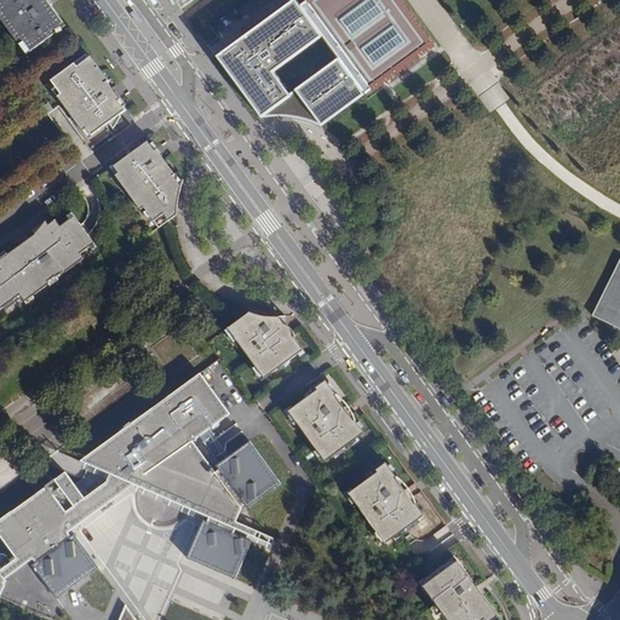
[(30,52),(53,34),(51,32),(63,21),(51,5),(52,4),(50,0),(49,0),(47,3),(45,0),(0,0),(0,17),(17,40),(21,38),(30,52)]
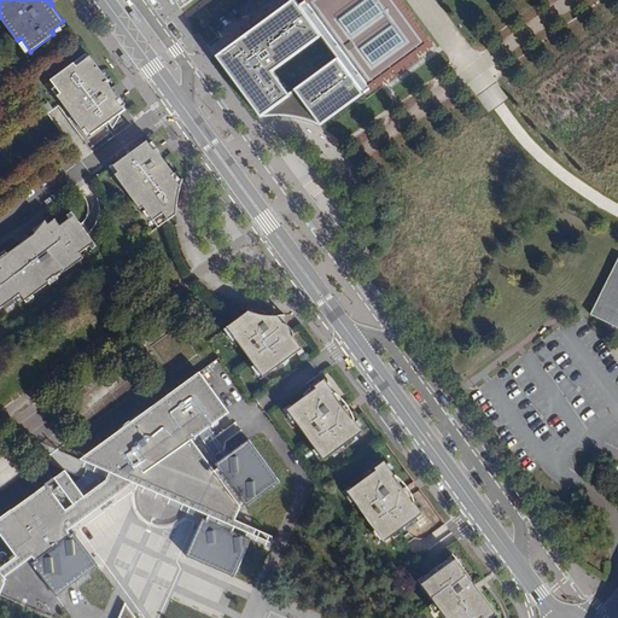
[(275,106),(284,117),(301,120),(319,126),(362,94),(336,57),(285,94),(269,73),(320,35),(297,5),(293,0),(290,0),(213,57),(258,118),(275,106)]
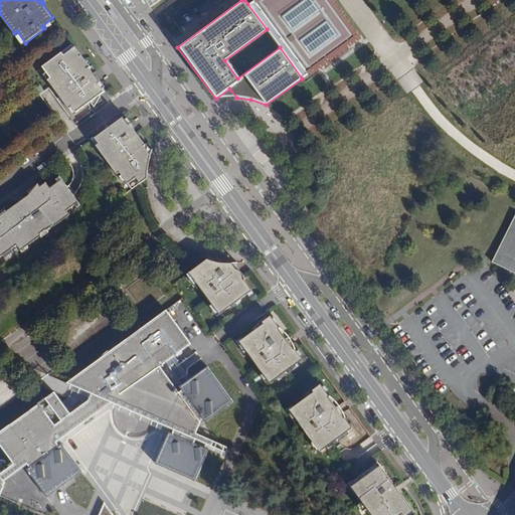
[(252,0),(247,4),(267,29),(280,47),(302,78),(315,69),(316,70),(320,67),(319,66),(357,38),(329,0),(252,0)]
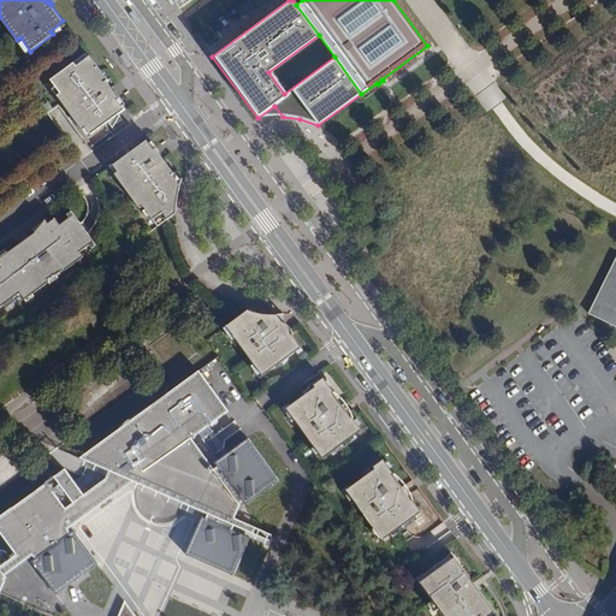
[(65,24),(63,21),(51,31),(53,34),(65,24)]
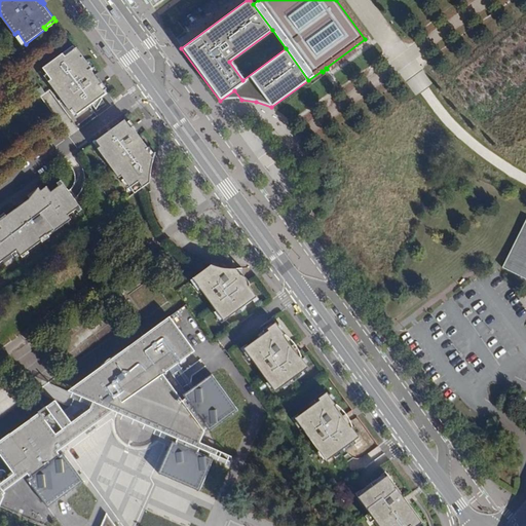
[(178,20),(168,27),(177,38),(186,31),(178,20)]
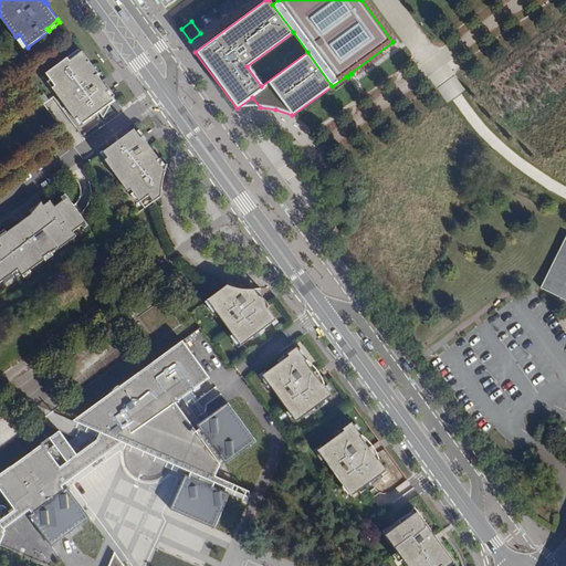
[(82,52),(80,49),(67,58),(70,61),(82,52)]
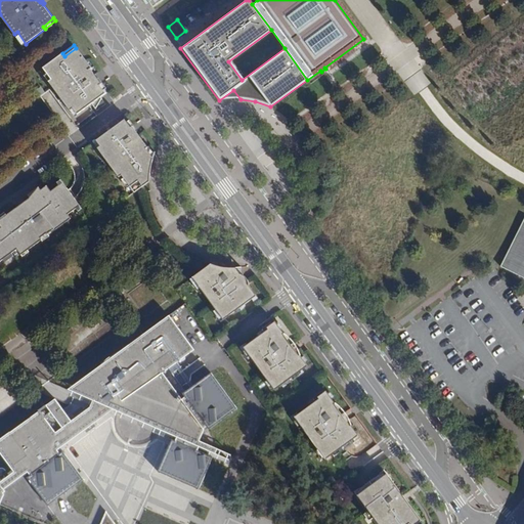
[(102,98),(101,96),(97,92),(97,88),(96,86),(95,87),(92,83),(95,80),(95,76),(76,48),(64,56),(62,53),(43,68),(47,73),(51,78),(48,80),(53,87),(69,108),(73,106),(77,114),(91,103),(95,108),(102,98)]
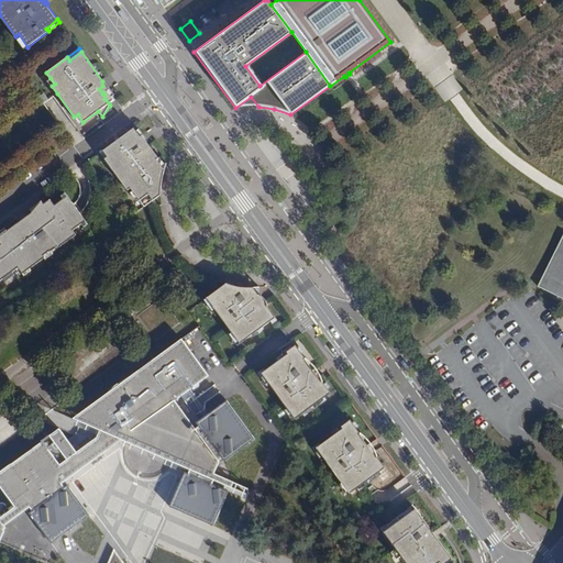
[(109,90),(102,81),(102,86),(99,89),(102,94),(103,92),(105,95),(105,99),(109,103),(114,100),(108,91),(109,90)]
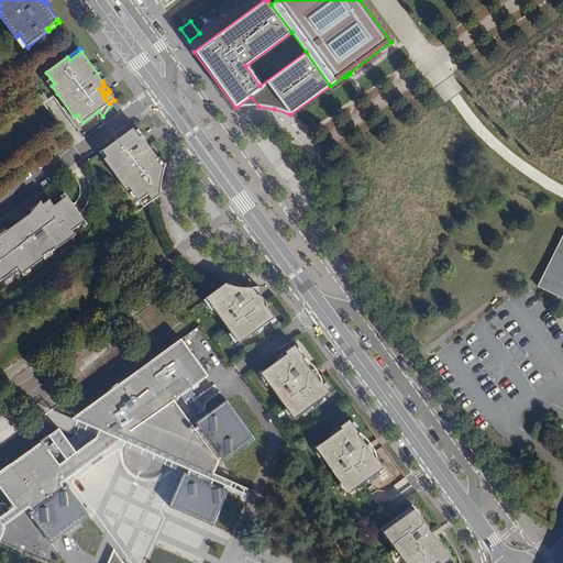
[(141,139),(134,130),(130,133),(130,135),(132,138),(133,139),(134,140),(135,141),(138,142),(136,143),(140,148),(145,145),(146,145),(147,146),(148,146),(143,138),(141,139)]
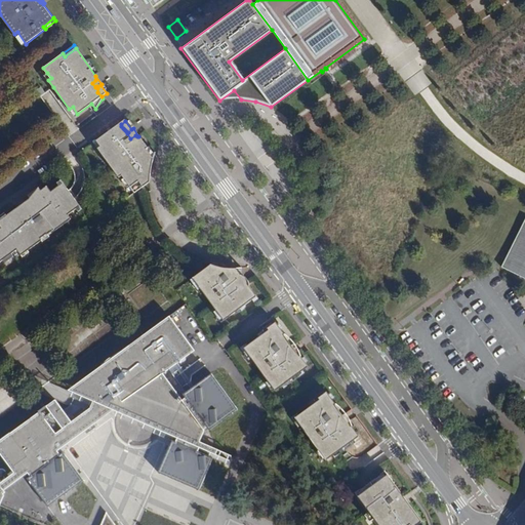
[(136,135),(135,135),(130,138),(127,133),(128,132),(126,131),(125,130),(124,129),(123,128),(121,126),(121,124),(97,142),(102,147),(97,149),(119,179),(122,177),(134,194),(151,183),(152,171),(154,162),(146,151),(149,150),(138,136),(137,136),(136,135)]
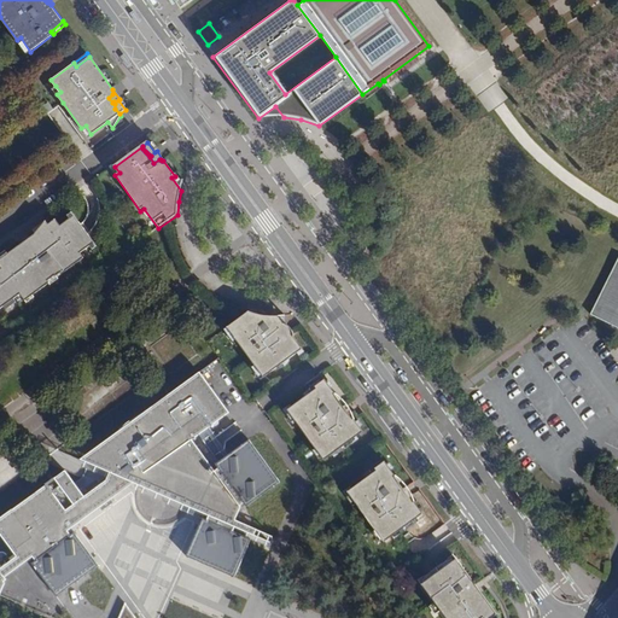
[(182,187),(175,176),(172,178),(181,191),(182,187)]
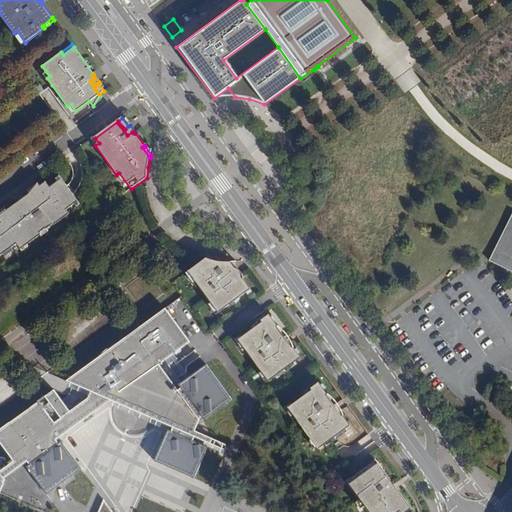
[(6,210),(0,214),(0,221),(1,223),(0,224),(0,255),(16,244),(19,248),(29,243),(40,235),(39,233),(46,228),(49,227),(50,228),(69,213),(66,210),(74,204),(77,202),(72,195),(69,191),(66,187),(61,179),(57,182),(49,187),(45,182),(39,186),(37,183),(26,198),(29,202),(20,208),(17,203),(6,210)]
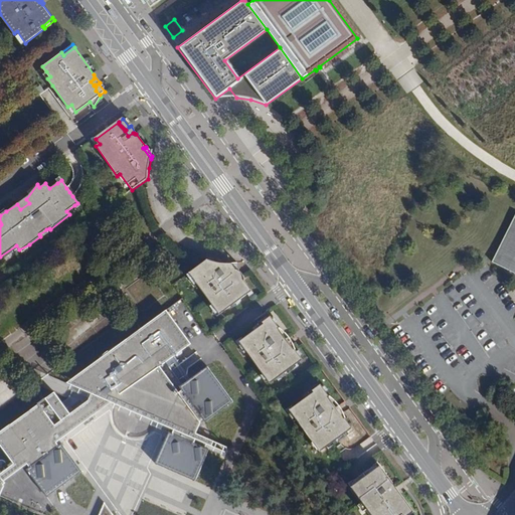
[(29,203),(26,199),(17,204),(20,209),(29,203)]
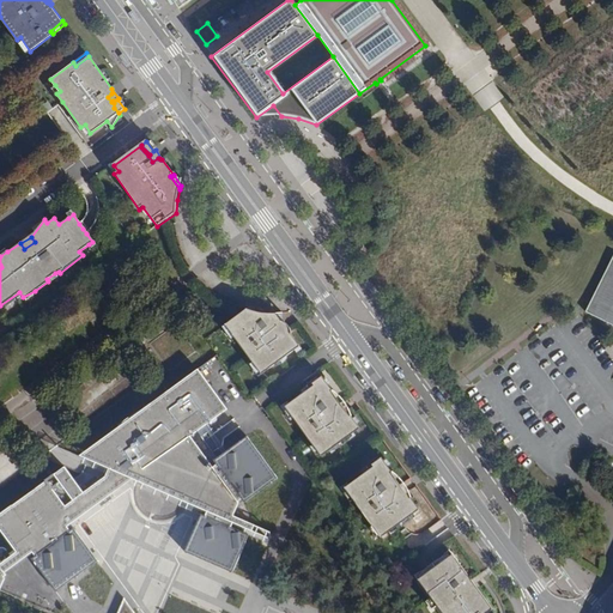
[(612,267),(589,315),(612,326),(612,267)]
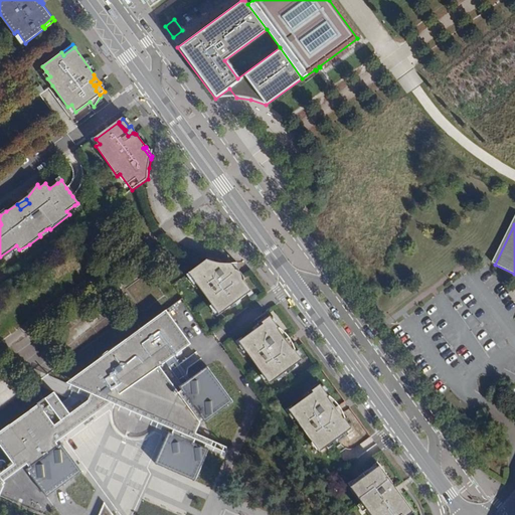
[(46,229),(39,234),(40,236),(41,237),(48,232),(46,229)]
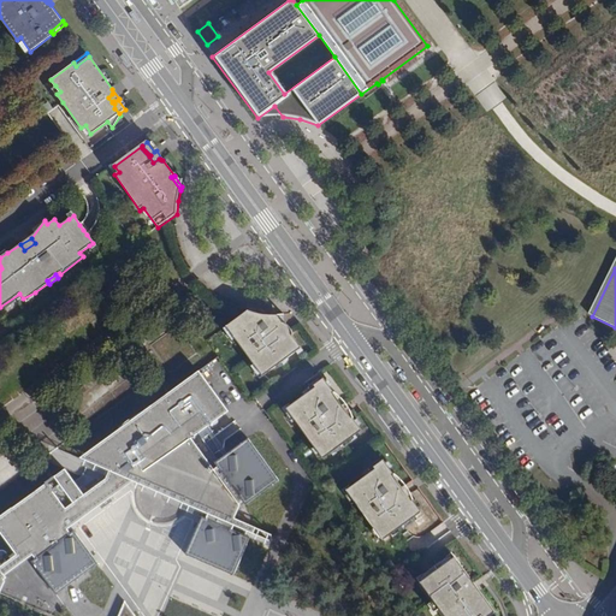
[(308,357),(288,329),(283,333),(277,326),(283,321),(282,320),(277,314),(276,314),(270,314),(259,313),(247,311),(225,326),(268,386),(308,357)]
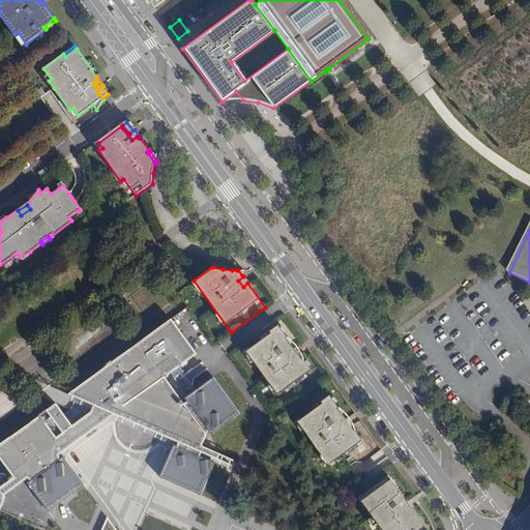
[(247,283),(245,280),(243,276),(238,281),(243,287),(247,283)]
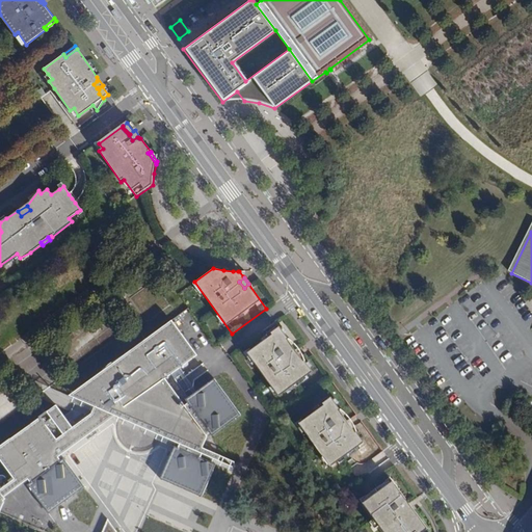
[(95,410),(76,424),(38,451),(22,428),(0,444),(0,450),(19,475),(27,469),(33,477),(30,480),(51,509),(60,502),(59,499),(65,498),(70,496),(74,491),(76,487),(79,489),(88,482),(67,453),(64,456),(61,452),(118,411),(122,413),(124,409),(126,410),(128,407),(131,404),(134,402),(138,400),(142,399),(147,399),(152,400),(155,401),(160,404),(163,407),(166,411),(167,416),(168,421),(168,426),(167,429),(165,433),(168,434),(166,439),(181,445),(179,448),(176,447),(161,479),(203,498),(216,466),(202,458),(203,454),(201,453),(206,436),(205,434),(208,432),(210,435),(239,415),(213,378),(184,399),(186,403),(183,405),(181,402),(179,403),(176,399),(178,398),(164,378),(183,365),(181,363),(186,358),(187,362),(196,355),(183,337),(181,338),(179,336),(181,334),(173,322),(169,324),(167,322),(86,381),(83,383),(82,388),(85,392),(88,392),(101,398),(99,403),(97,407),(95,410)]
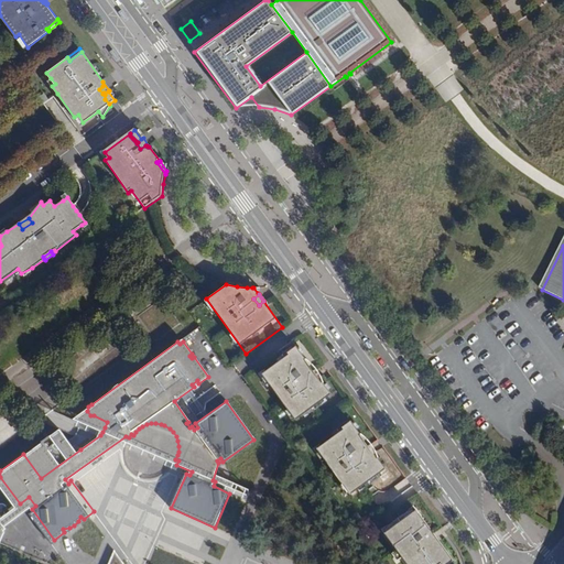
[(331,393),(318,376),(315,379),(311,373),(314,370),(295,345),(286,351),(288,354),(261,372),(296,420),(331,393)]
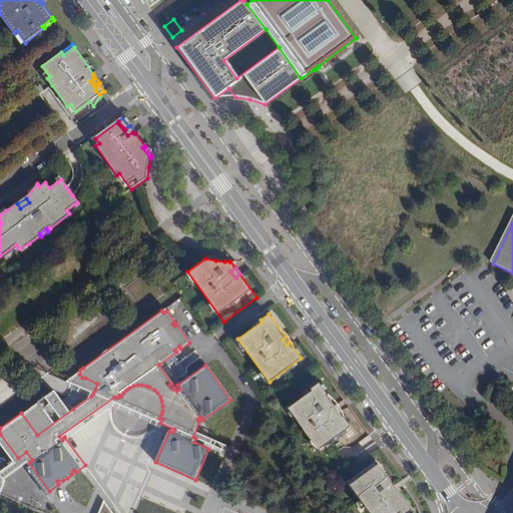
[(45,370),(93,393),(95,389),(48,365),(45,370)]
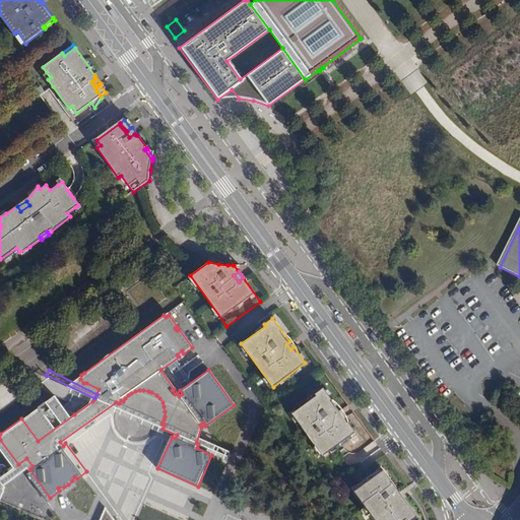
[(355,432),(343,415),(340,417),(337,413),(340,411),(323,387),(315,393),(316,395),(291,413),(323,456),(335,447),(355,432)]
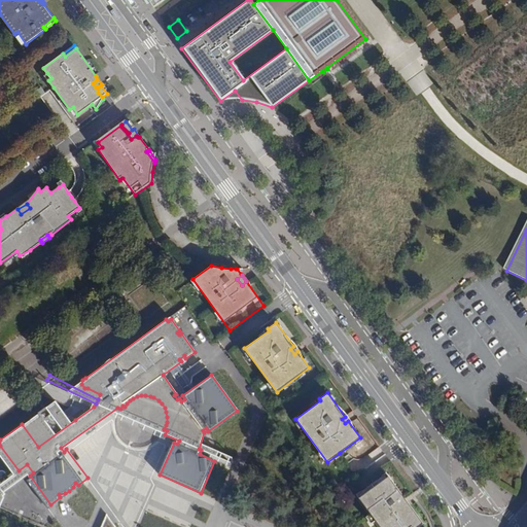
[(123,406),(120,409),(165,434),(167,430),(164,429),(166,425),(167,422),(167,417),(166,412),(165,408),(162,403),(159,400),(153,397),(150,396),(145,395),(141,395),(137,396),(133,398),(130,400),(127,403),(125,407),(123,406)]
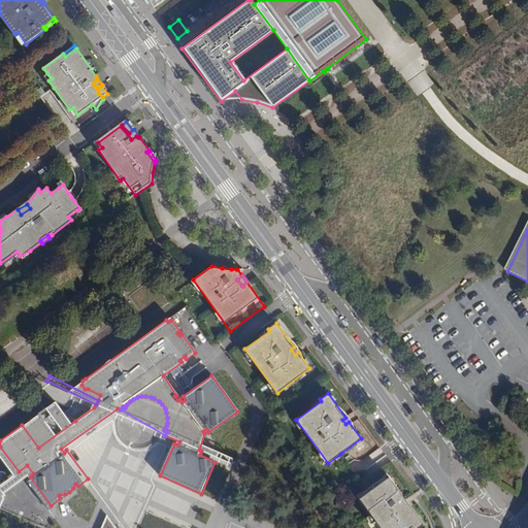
[(59,398),(42,409),(46,415),(54,409),(56,411),(55,413),(55,415),(56,417),(57,417),(59,417),(61,418),(65,416),(66,416),(67,409),(64,408),(65,406),(59,398)]
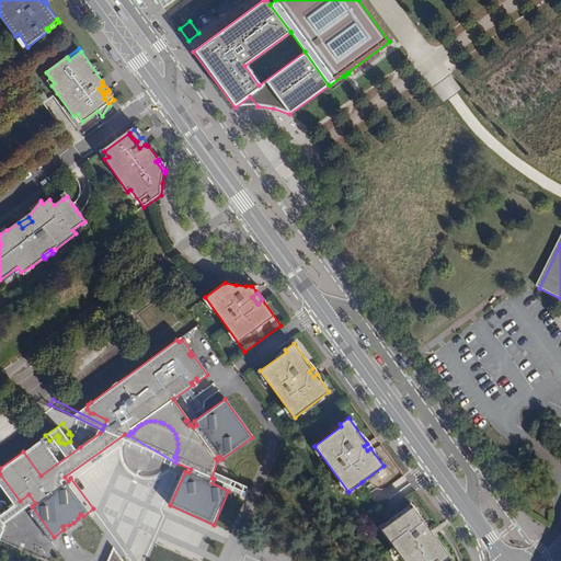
[(41,476),(80,447),(71,435),(70,442),(69,442),(65,444),(63,443),(60,443),(59,443),(58,441),(58,438),(59,437),(57,435),(49,441),(45,435),(23,451),(41,476)]
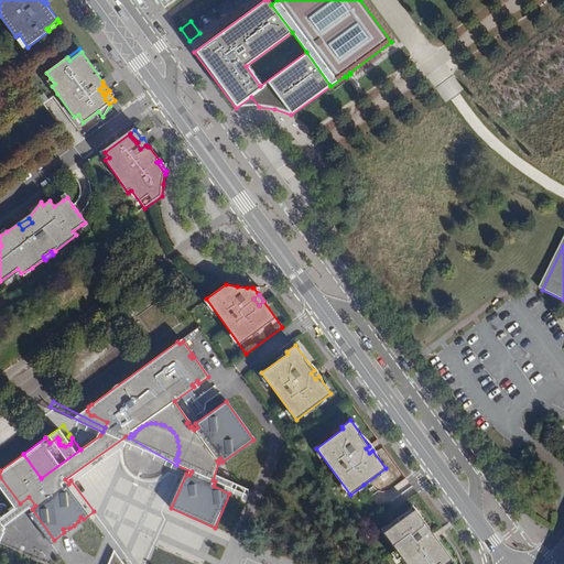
[(129,455),(121,459),(131,476),(139,472),(129,455)]
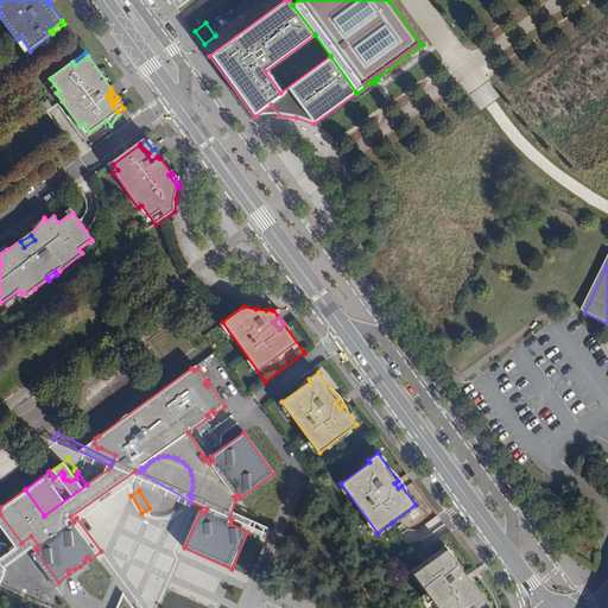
[(461,577),(466,574),(447,549),(426,564),(413,574),(428,593),(422,596),(428,603),(432,600),(438,607),(481,607),(487,603),(473,583),(470,584),(467,580),(464,582),(461,577)]
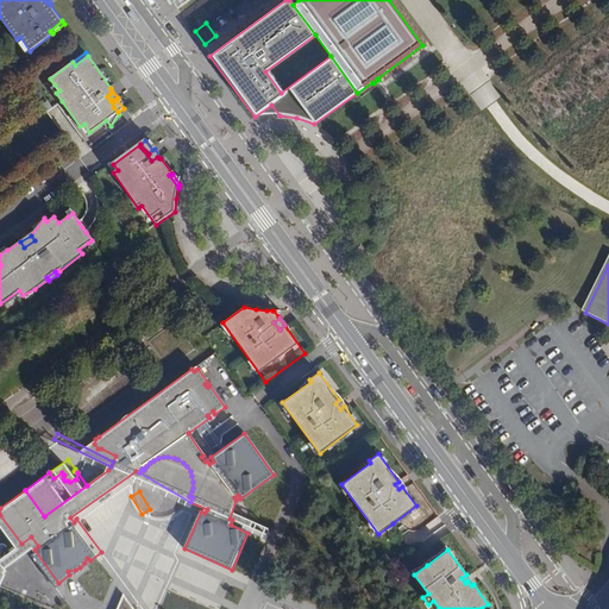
[(471,581),(466,575),(462,578),(465,583),(468,581),(471,585),(473,584),(471,581)]
